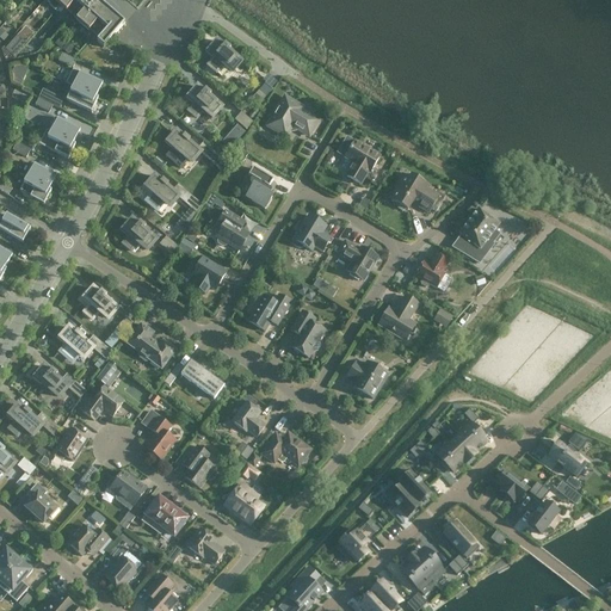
[(44,0),(43,1),(49,6),(49,7),(54,12),(60,5),(63,0),(44,0)]
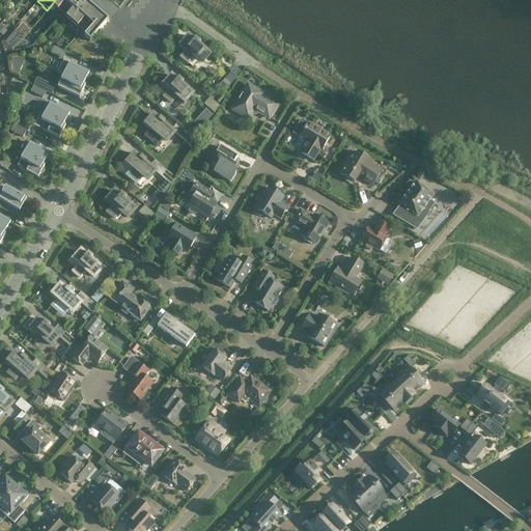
[(55,0),(52,4),(62,12),(73,0),(55,0)]
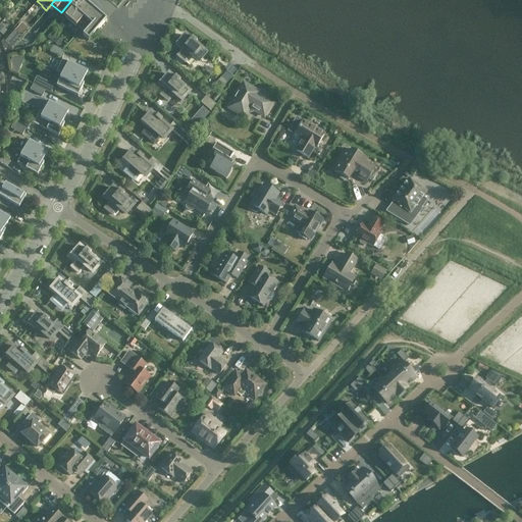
[(71,0),(61,12),(71,21),(87,3),(83,0),(71,0)]
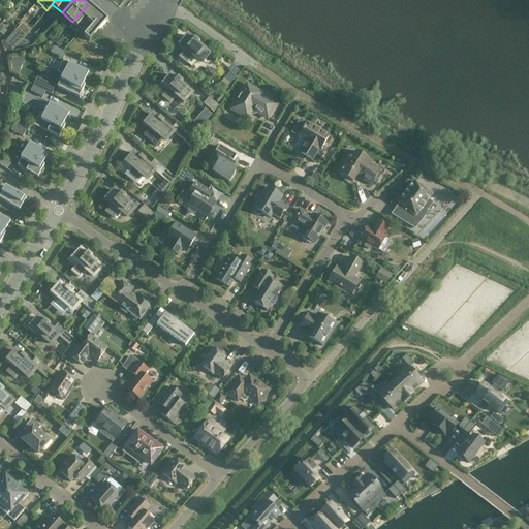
[(88,3),(72,22),(82,30),(97,11),(88,3)]
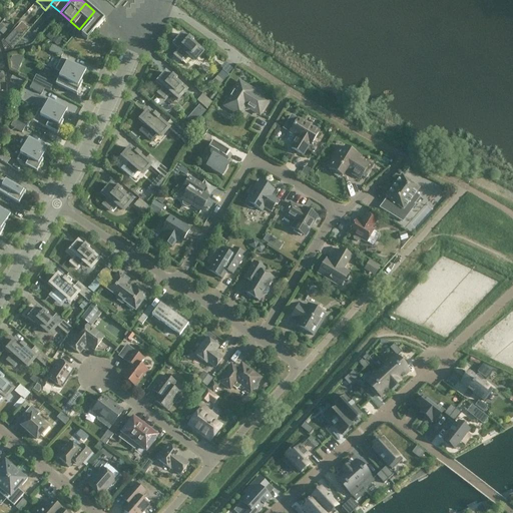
[(104,20),(98,15),(94,11),(79,29),(83,32),(81,35),(86,40),(104,20)]
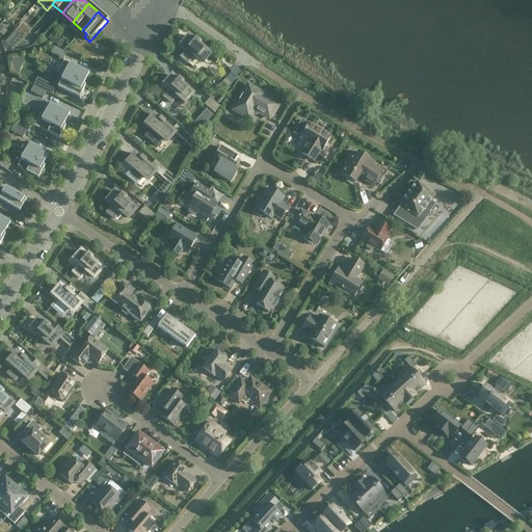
[(74,37),(78,34),(65,19),(61,22),(74,37)]
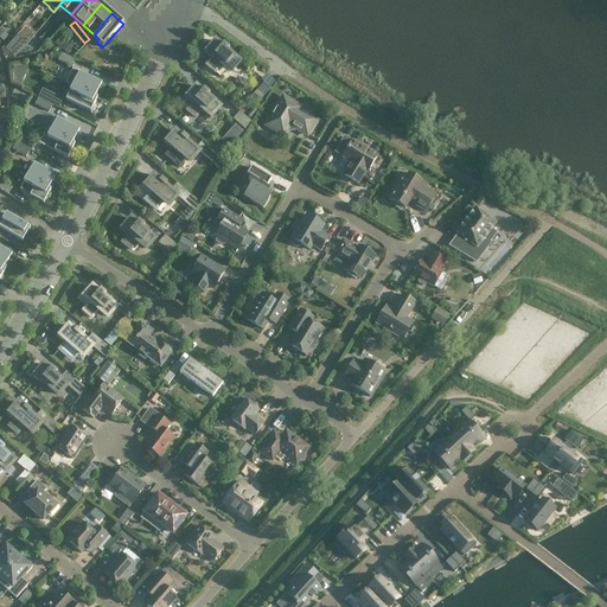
[(64,44),(59,38),(55,44),(61,49),(64,44)]
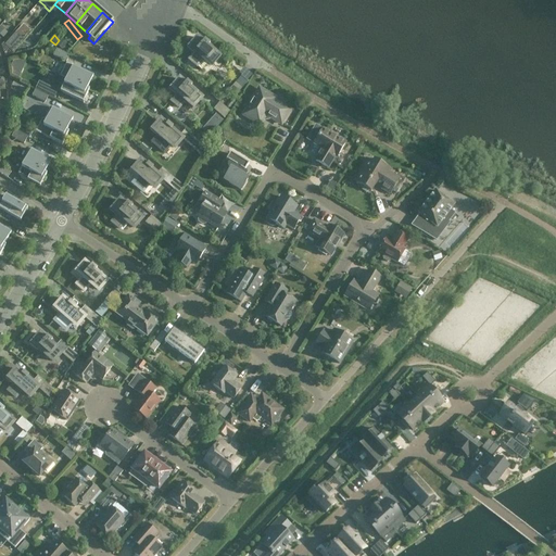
[(193,39),(186,48),(193,54),(189,60),(197,66),(202,71),(207,64),(210,65),(212,63),(213,64),(219,57),(216,54),(218,52),(204,40),(203,42),(197,37),(194,40),(193,39)]
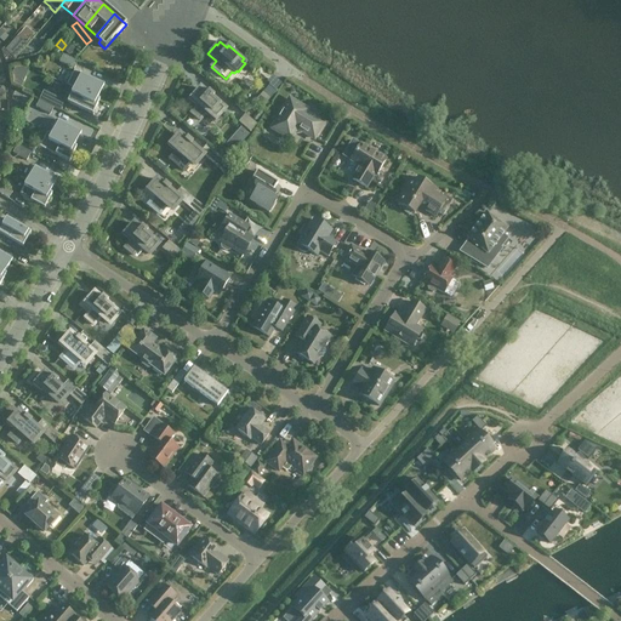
[(13,43),(7,49),(16,55),(21,49),(13,43)]
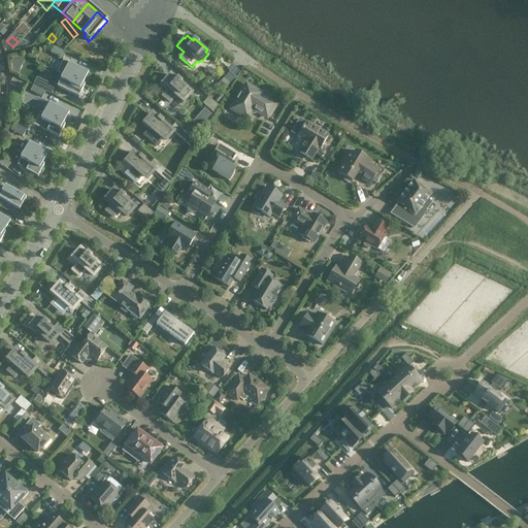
[(62,42),(57,38),(54,42),(59,46),(62,42)]
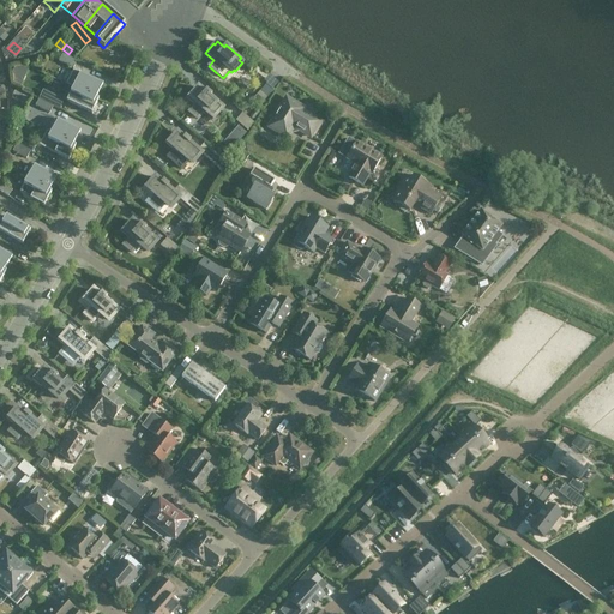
[(77,61),(61,54),(59,61),(73,68),(77,61)]
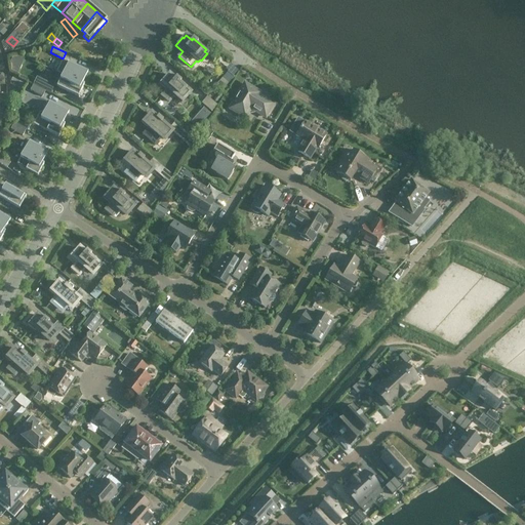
[(82,83),(88,72),(63,59),(56,72),(62,75),(63,75),(82,84),(82,83)]
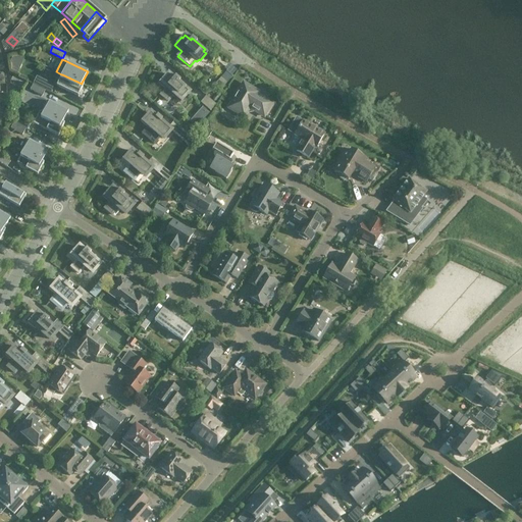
[(9,70),(20,69),(19,60),(8,62),(9,70)]
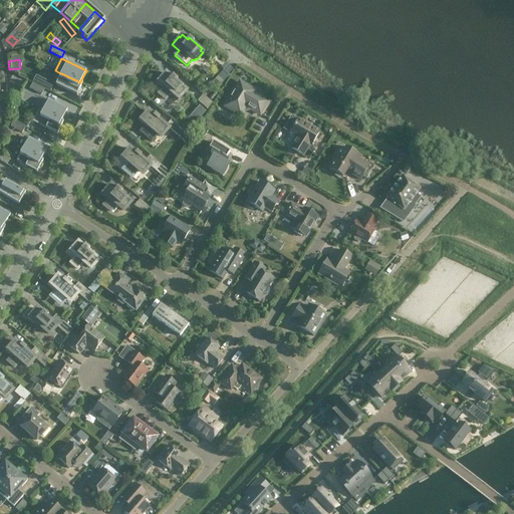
[(217,89),(229,75),(223,70),(223,71),(212,84),(217,89)]
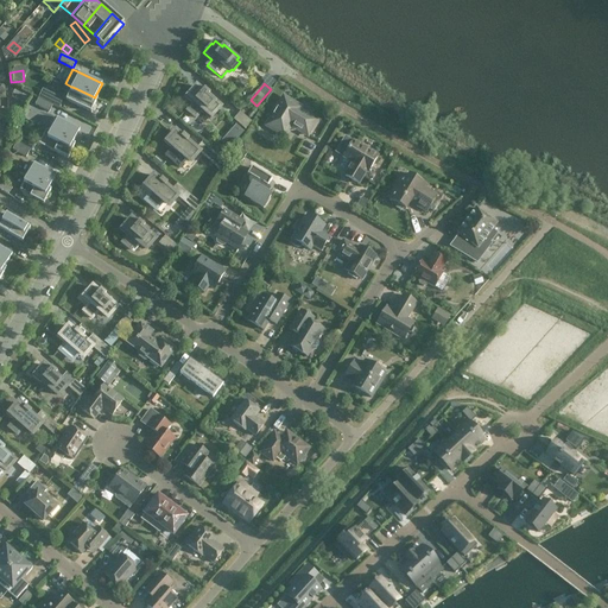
[(65,100),(90,112),(97,97),(95,96),(95,97),(73,87),(71,87),(65,100)]
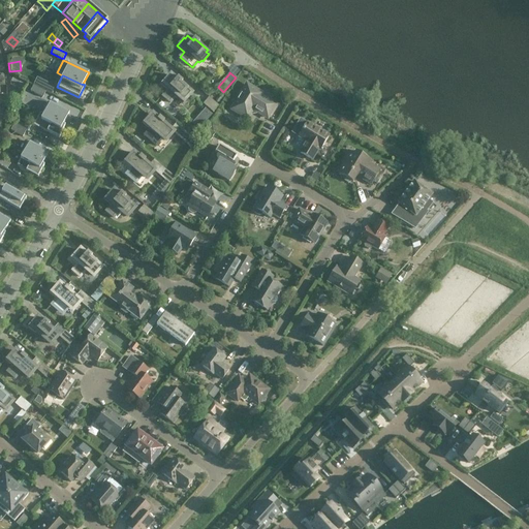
[(168,78),(166,76),(160,85),(167,91),(162,96),(170,102),(176,96),(183,101),(184,99),(186,100),(192,94),(181,84),(182,83),(178,79),(176,80),(170,75),(168,78)]
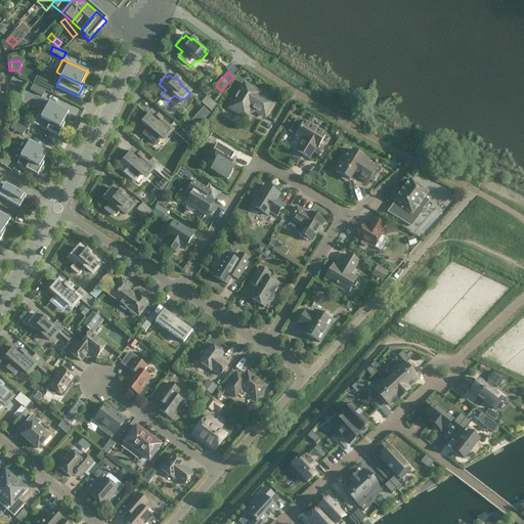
[(34,78),(31,83),(34,85),(36,86),(46,91),(50,93),(54,86),(36,77),(35,79),(34,78)]
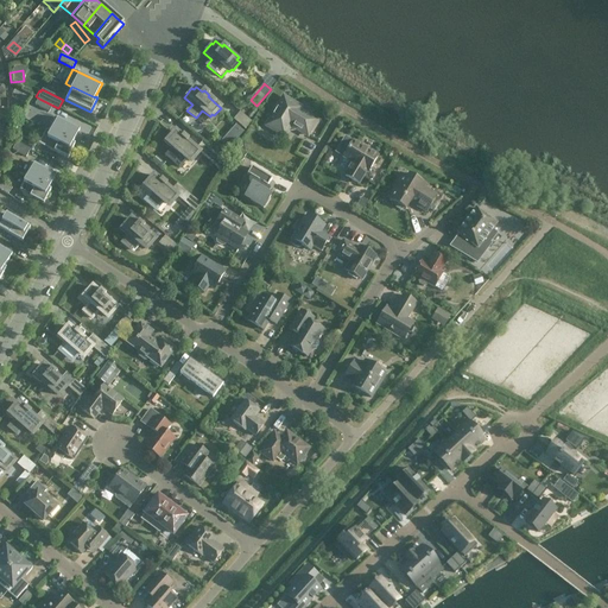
[(266,126),(284,135),(287,130),(295,128),(308,135),(316,120),(299,111),(301,108),(284,97),(277,107),(276,107),(271,114),(272,115),(266,126)]
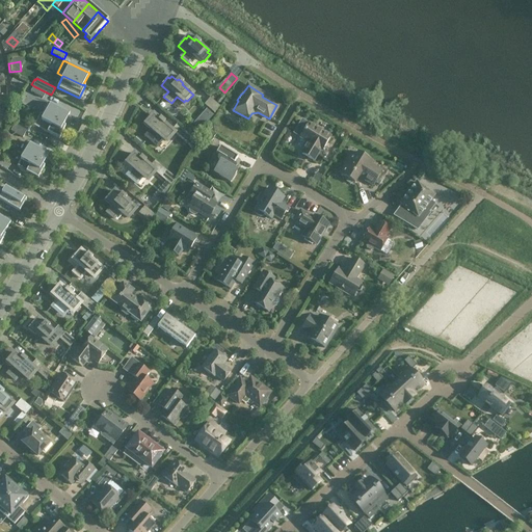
[(44,99),(47,92),(36,87),(34,86),(31,92),(44,99)]
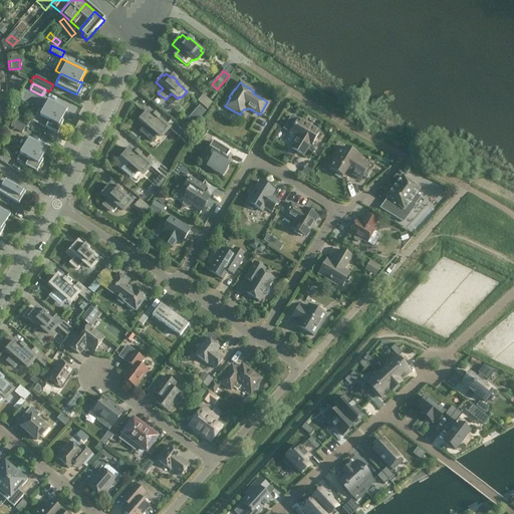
[(210,96),(210,97),(210,98),(211,98),(211,99),(212,99),(213,99),(214,99),(214,98),(217,94),(218,94),(218,93),(218,92),(218,91),(217,91),(216,90),(215,90),(214,91),(211,95),(210,95),(210,96)]
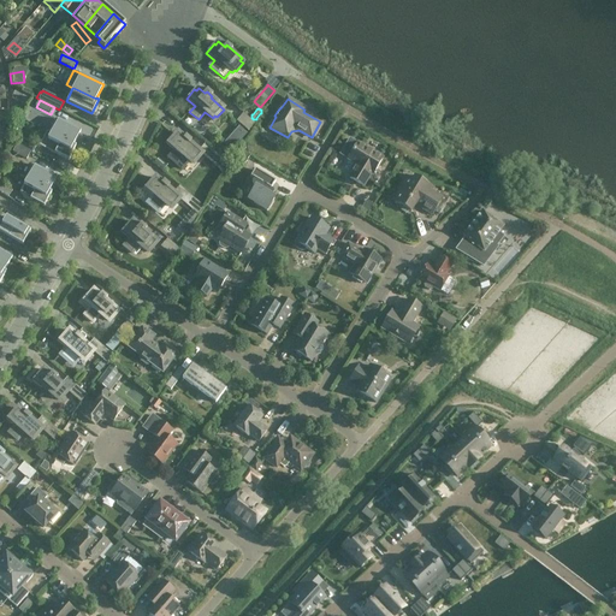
[(247,130),(254,123),(243,113),(236,120),(247,130)]
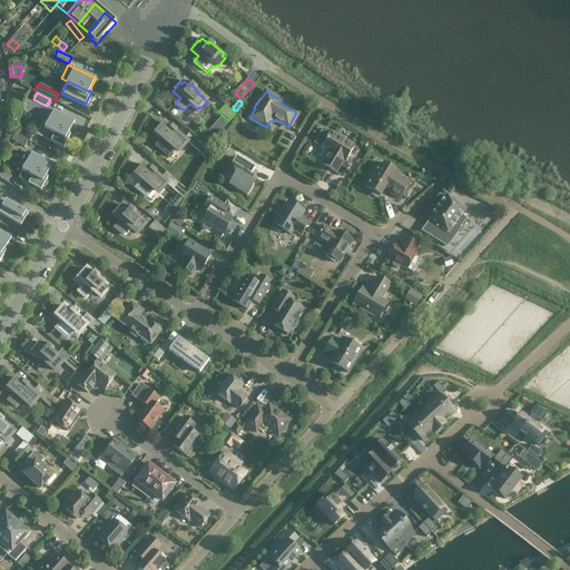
[(68,135),(68,134),(75,121),(51,109),(45,123),(68,135)]
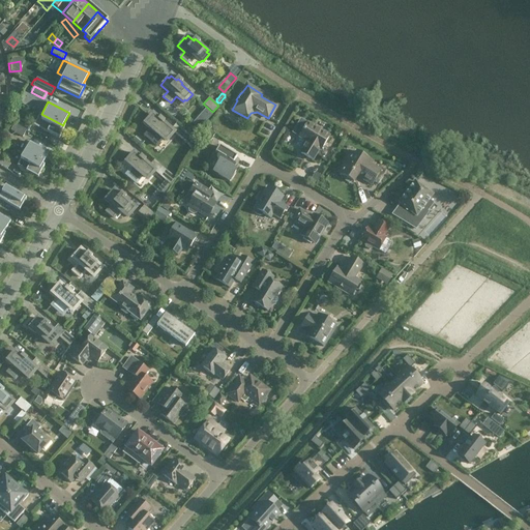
[(168,111),(165,118),(173,121),(176,113),(168,111)]
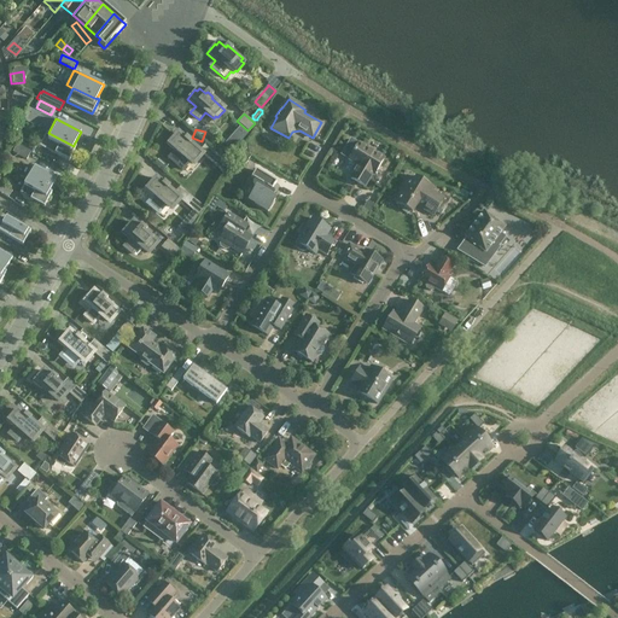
[(74,145),(74,146),(48,133),(47,132),(39,146),(69,161),(76,146),(74,145)]
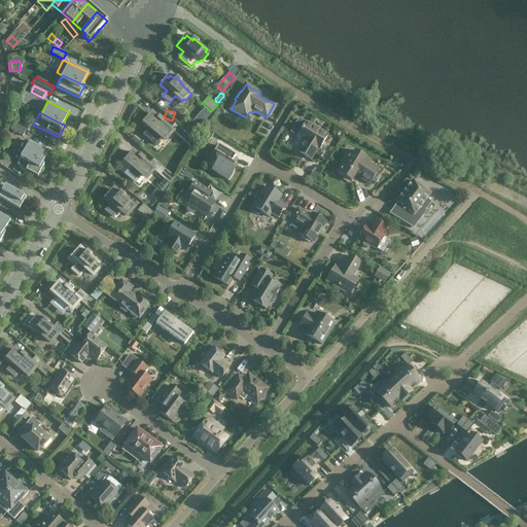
[(149,116),(148,115),(141,124),(148,130),(144,135),(151,141),(157,135),(164,140),(166,138),(167,139),(173,133),(162,123),(164,121),(159,116),(157,118),(152,114),(149,116)]
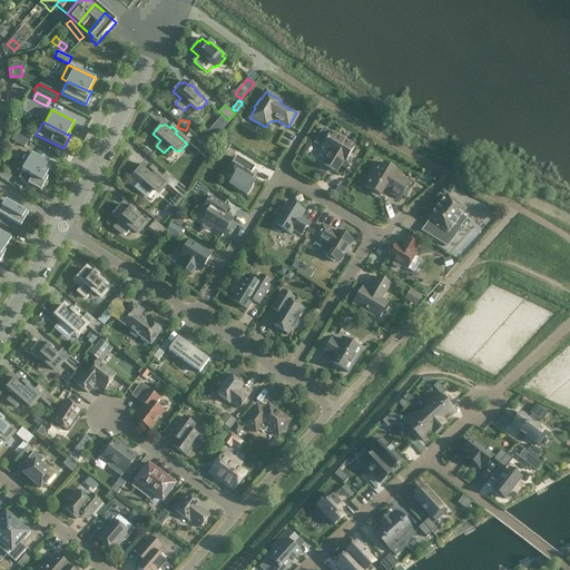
[(20,128),(17,135),(29,141),(30,143),(33,136),(20,128)]
